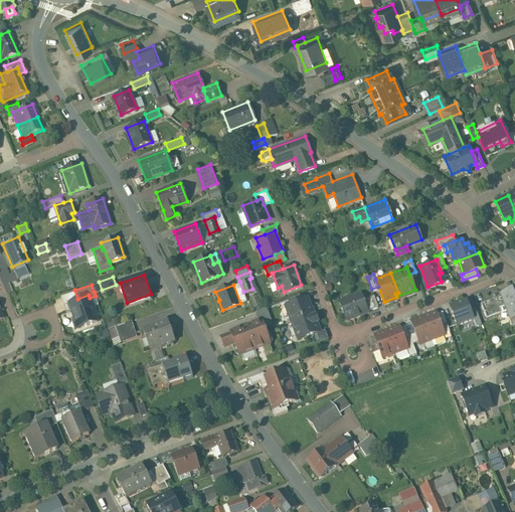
[(514,289),(501,294),(501,295),(505,305),(510,319),(514,316),(514,289)]
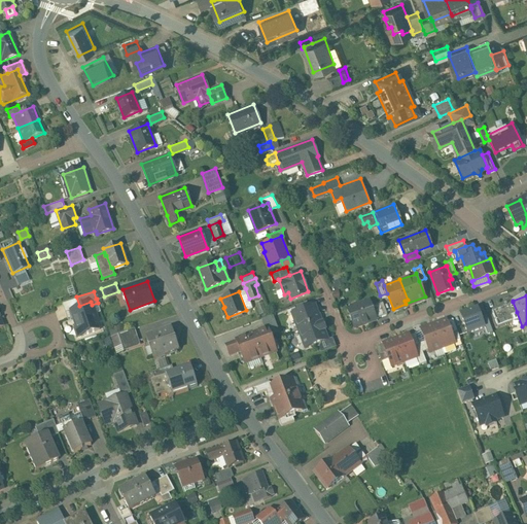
[(369,299),(347,307),(353,323),(360,321),(361,323),(376,318),(375,317),(371,305),(369,299)]
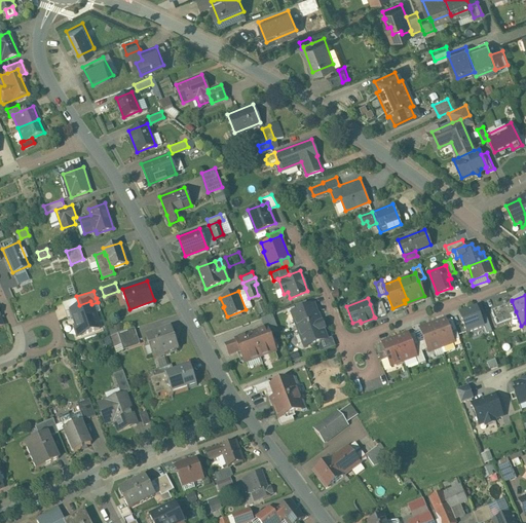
[(381,300),(370,304),(374,316),(386,311),(381,300)]
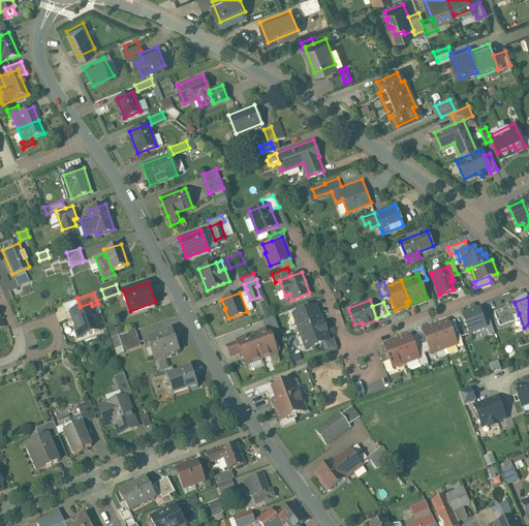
[(80,307),(74,309),(78,317),(74,318),(78,327),(80,327),(83,334),(81,334),(81,335),(100,328),(92,306),(91,303),(80,307)]
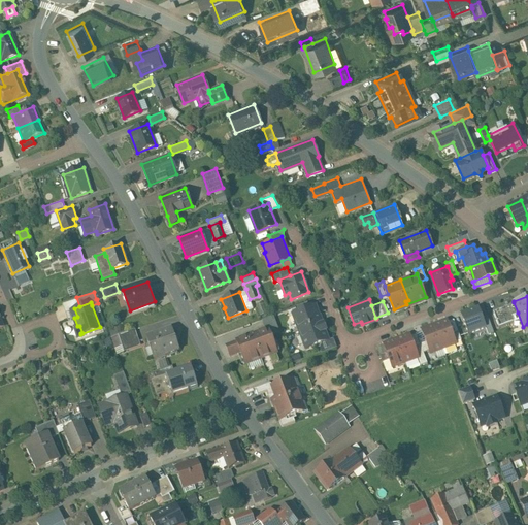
[(514,302),(493,310),(498,326),(513,320),(512,316),(518,313),(514,302)]
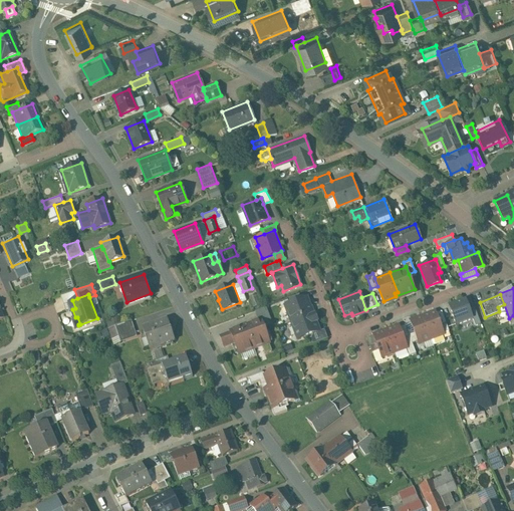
[(306,295),(284,303),(290,319),(312,310),(306,295)]
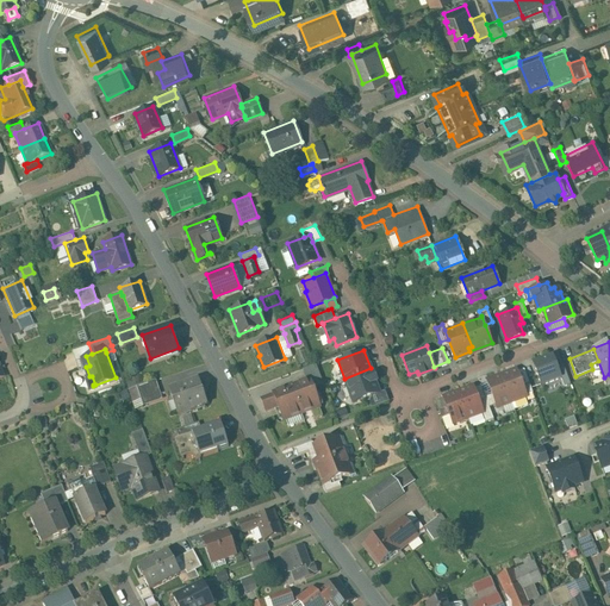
[(553,354),(533,361),(541,382),(560,375),(553,354)]
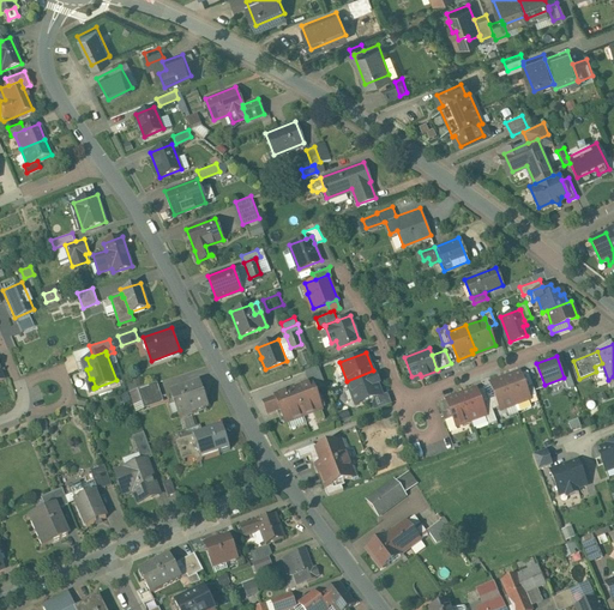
[(373,370),(347,381),(355,403),(363,400),(363,402),(368,403),(372,402),(373,398),(373,397),(381,393),(377,382),(379,382),(377,373),(374,374),(373,370)]
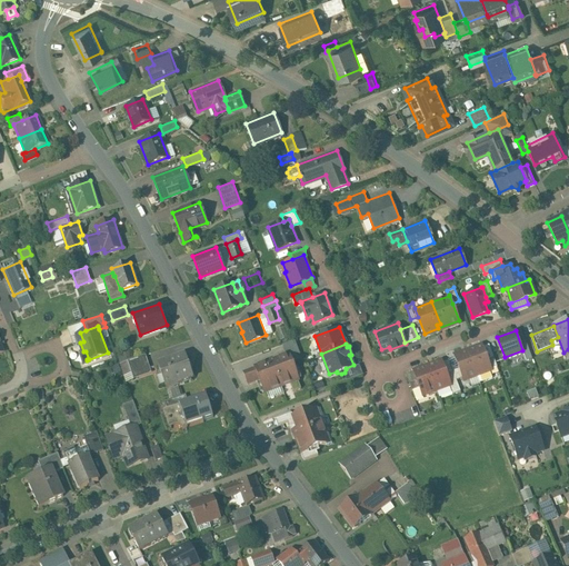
[(487,358),(481,344),(468,348),(477,374),(490,368),(490,367),(487,358)]
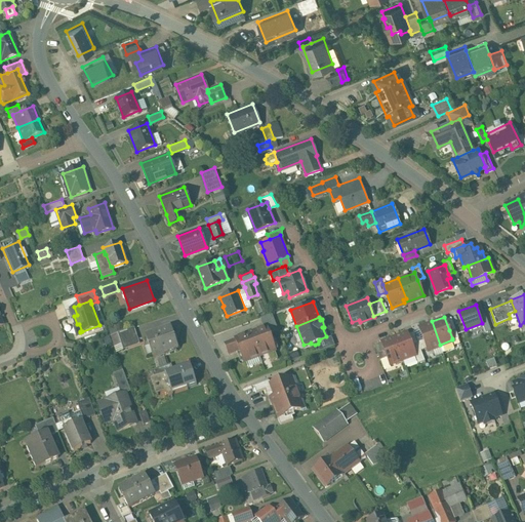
[(440,345),(432,321),(419,326),(423,337),(427,347),(428,349),(440,345)]
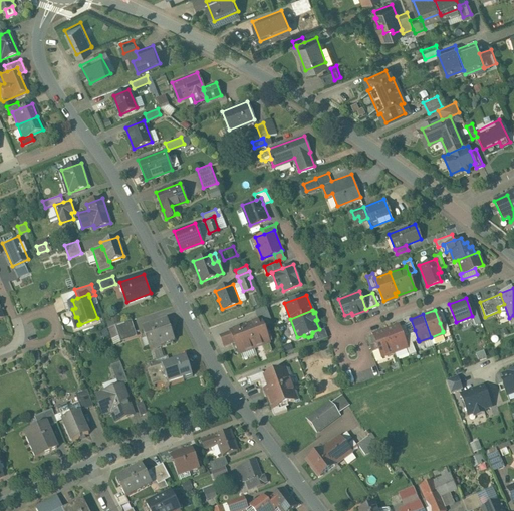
[(132,318),(114,324),(120,340),(137,335),(132,318)]
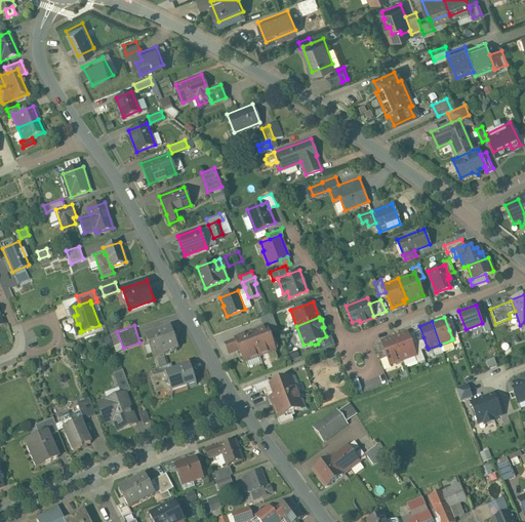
[(266,325),(253,329),(252,329),(248,331),(248,330),(247,331),(235,336),(239,348),(244,360),(275,349),(266,325)]
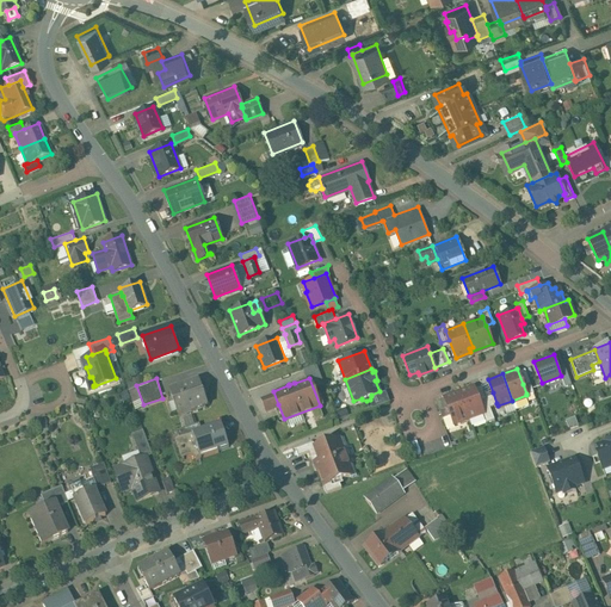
[(186,383),(171,389),(179,413),(208,402),(201,379),(187,384),(186,383)]
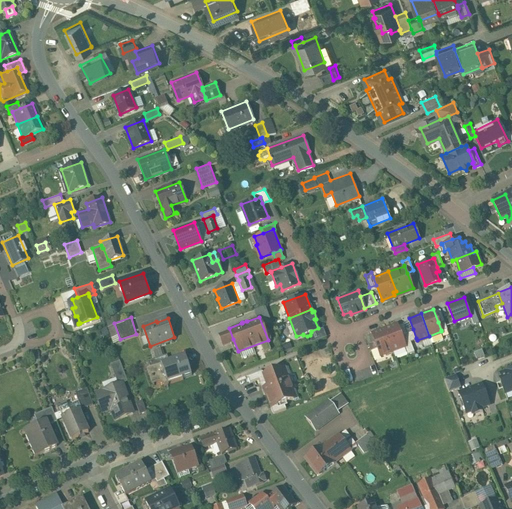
[(447,327),(444,320),(438,322),(441,330),(447,327)]
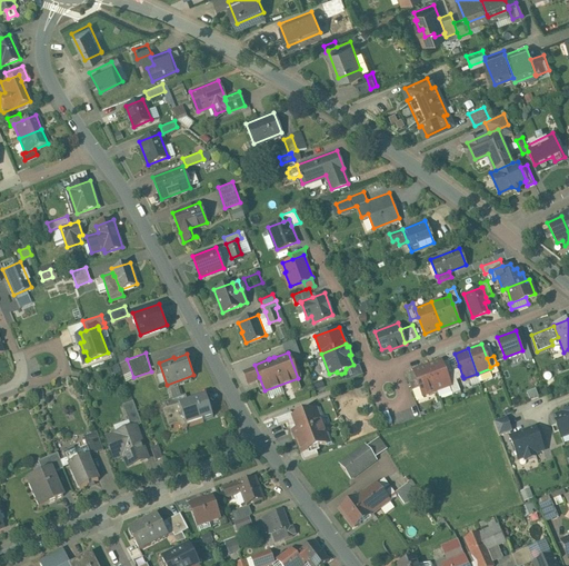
[(440,359),(427,364),(436,389),(449,384),(450,384),(446,373),(440,359)]
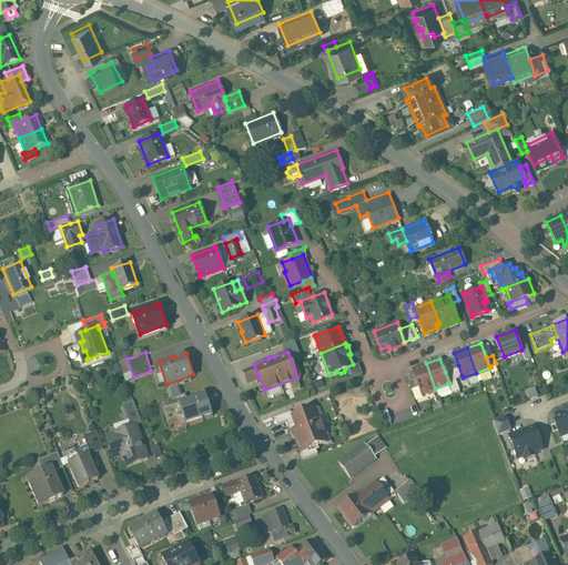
[(435,389),(426,363),(413,369),(422,393),(435,389)]
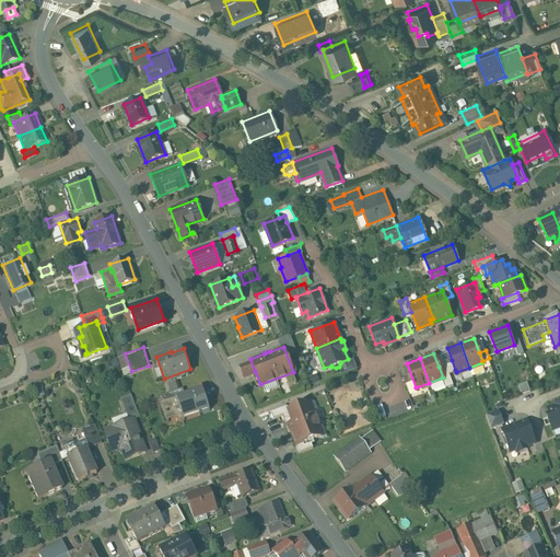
[(251,359),(240,363),(244,375),(255,371),(251,359)]
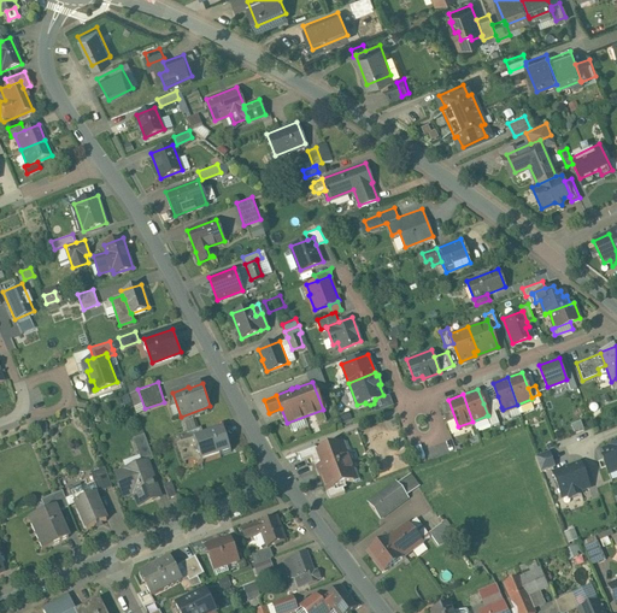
[(498,396),(491,400),(491,401),(494,410),(501,407),(498,396)]
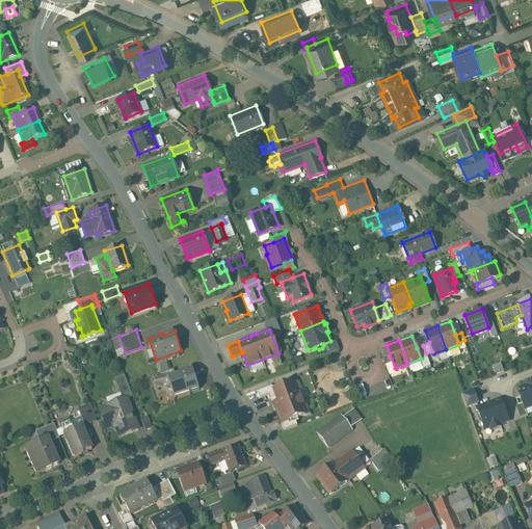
[(426,353),(423,346),(417,348),(421,359),(420,359),(423,367),(430,364),(426,353)]
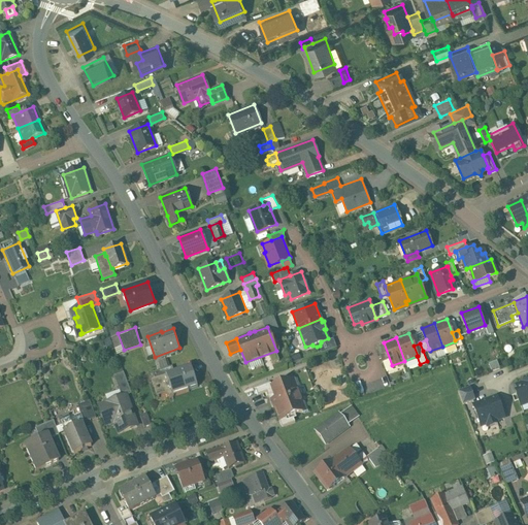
[(434,350),(435,355),(454,350),(453,345),(434,350)]
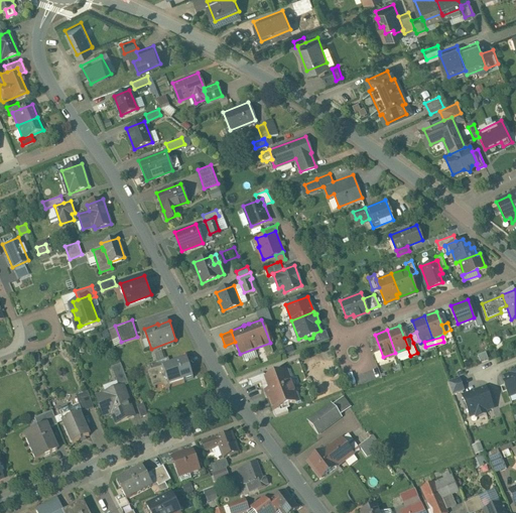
[(377,343),(371,345),(376,359),(383,357),(377,343)]
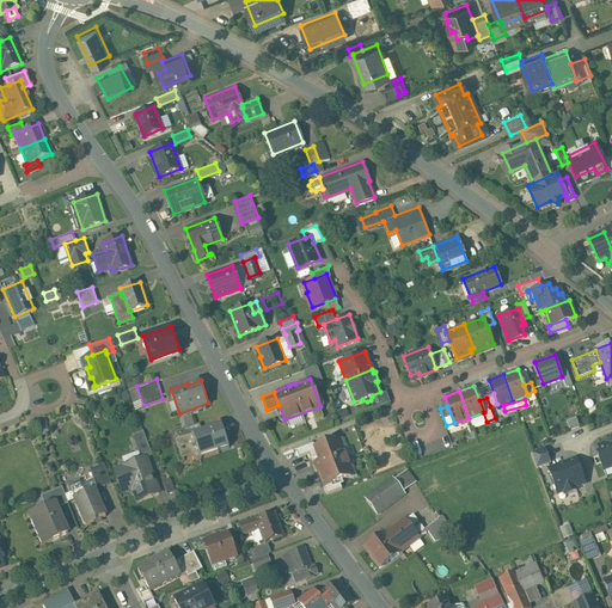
[(200,422),(177,429),(179,436),(202,429),(200,422)]
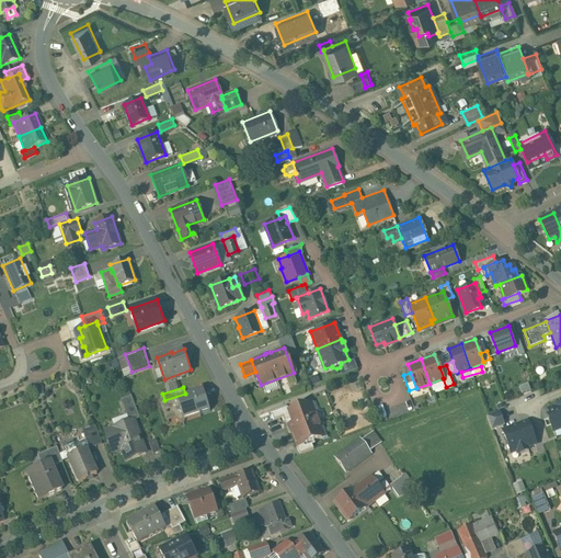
[(164,400),(162,401),(165,412),(178,409),(176,407),(180,406),(182,414),(198,409),(199,412),(209,409),(203,388),(185,394),(164,400)]
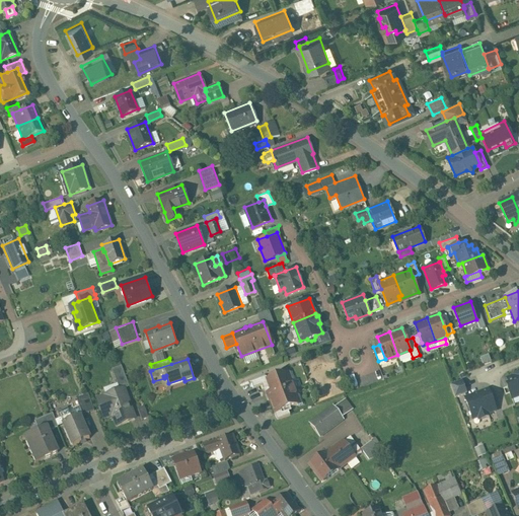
[(128,380),(121,363),(112,367),(117,381),(119,384),(119,383),(128,380)]
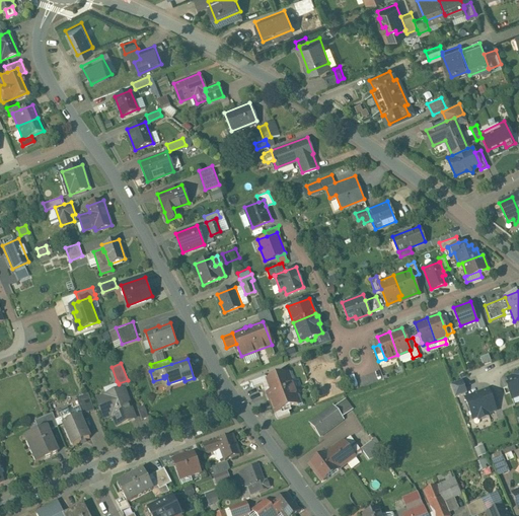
[(267,378),(270,385),(271,389),(268,390),(275,410),(275,411),(287,406),(297,402),(297,403),(302,401),(299,392),(296,393),(291,378),(294,377),(291,370),(288,371),(288,370),(267,378)]
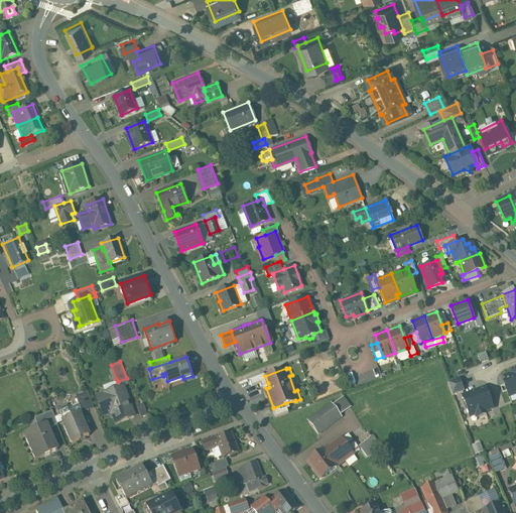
[(515,369),(511,371),(512,372),(504,375),(506,380),(504,381),(509,393),(515,390),(515,369)]
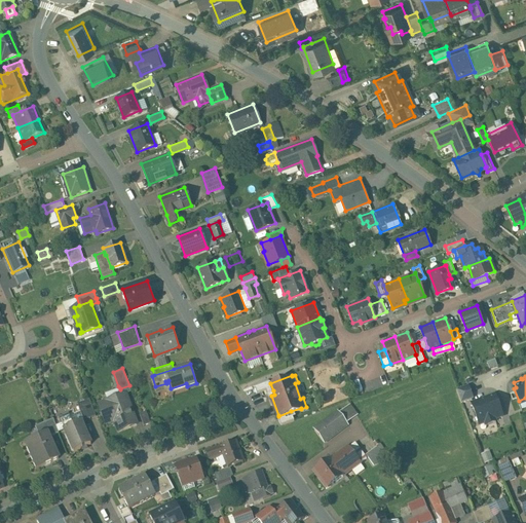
[(269,379),(254,385),(256,391),(265,387),(267,393),(273,390),(270,383),(269,379)]
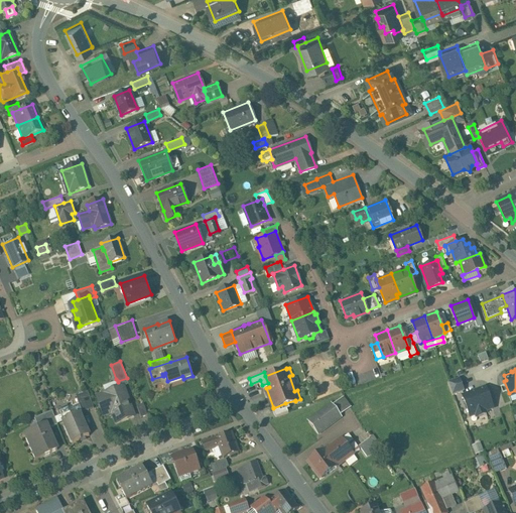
[(445,380),(450,392),(464,388),(459,375),(445,380)]
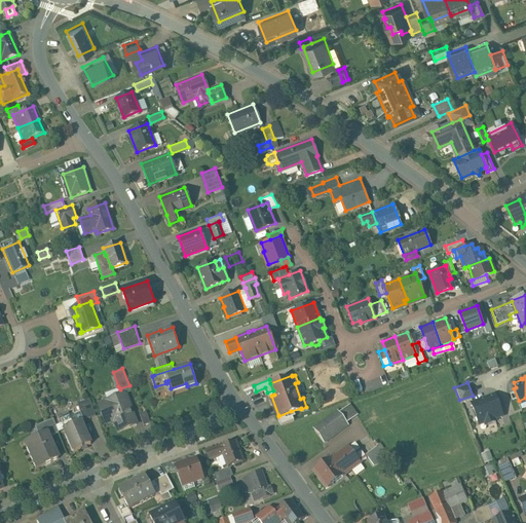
[(118,386),(104,391),(107,399),(107,400),(99,403),(105,421),(114,418),(118,428),(136,421),(125,391),(122,393),(120,388),(120,389),(118,386)]
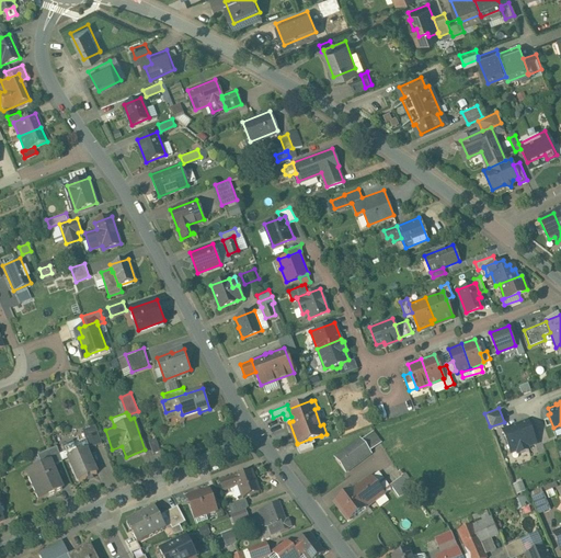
[(527,419),(503,429),(511,451),(517,448),(518,452),(528,447),(527,445),(536,442),(527,419)]
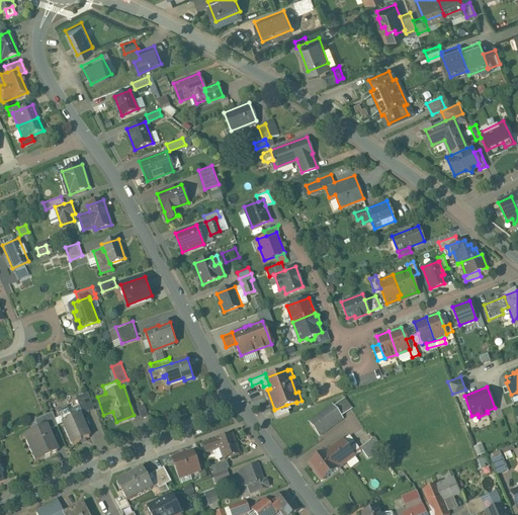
[(88,391),(76,395),(79,404),(82,412),(94,407),(88,391)]
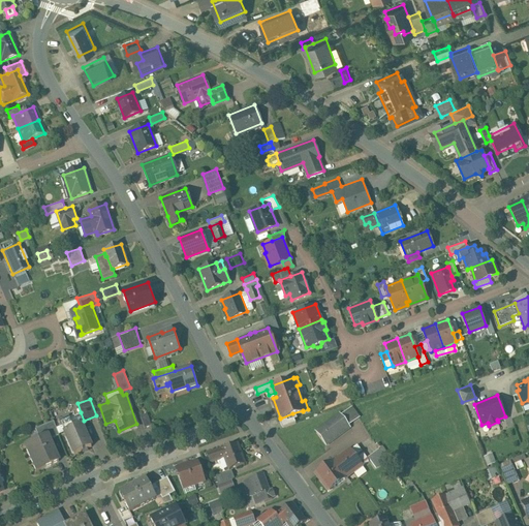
[(151,424),(147,411),(139,414),(145,426),(151,424)]
